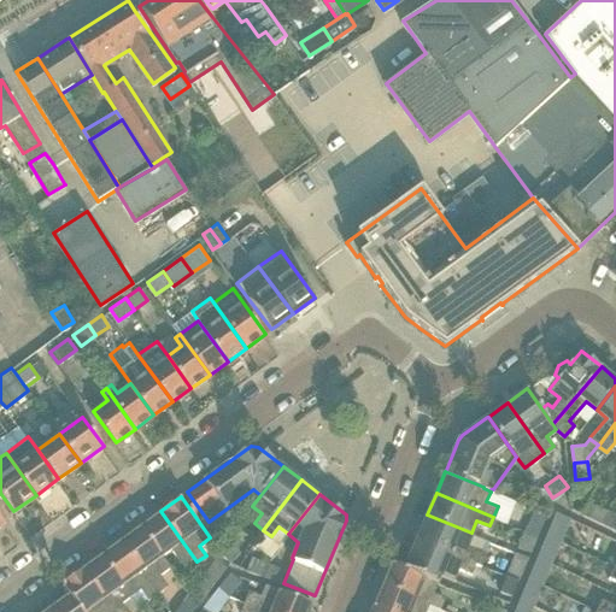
[(585,513),(599,521),(604,508),(590,501),(585,513)]
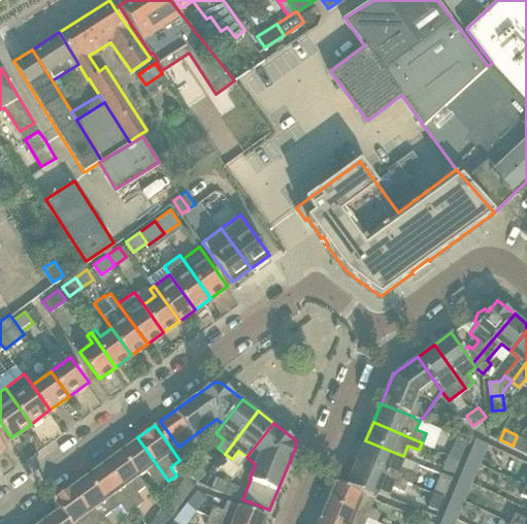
[(456,434),(449,453),(459,457),(467,439),(456,434)]
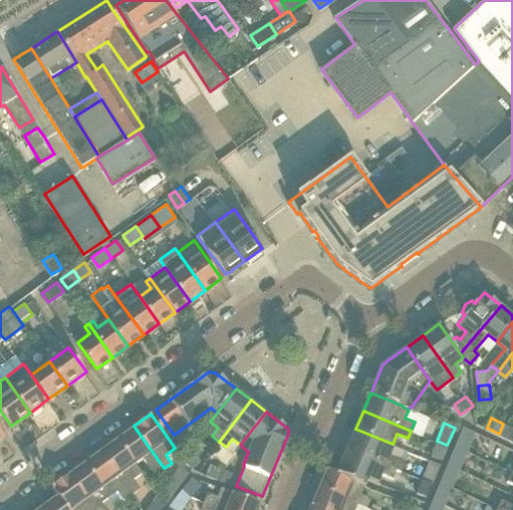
[(512,428),(503,424),(499,434),(512,440),(512,428)]
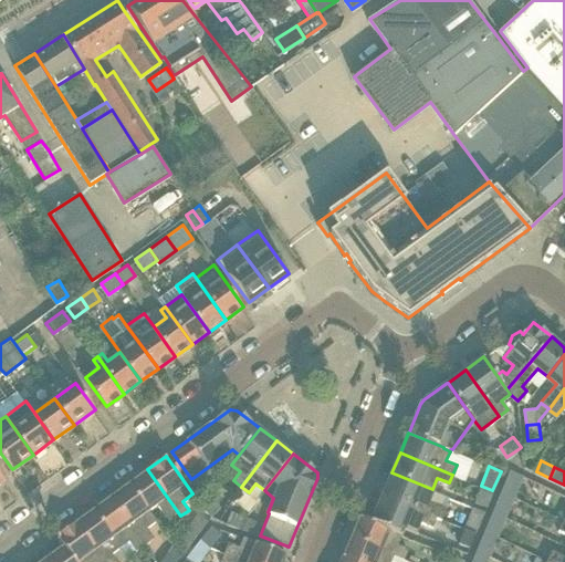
[(510,468),(501,489),(513,496),(522,474),(510,468)]
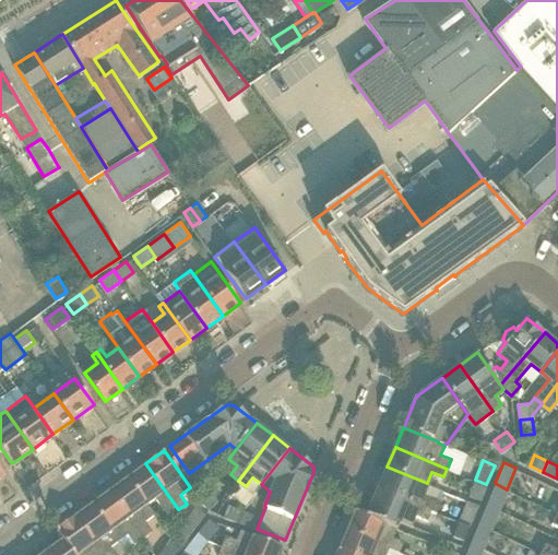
[(145,463),(128,476),(147,504),(156,497),(169,516),(170,516),(178,509),(145,463)]
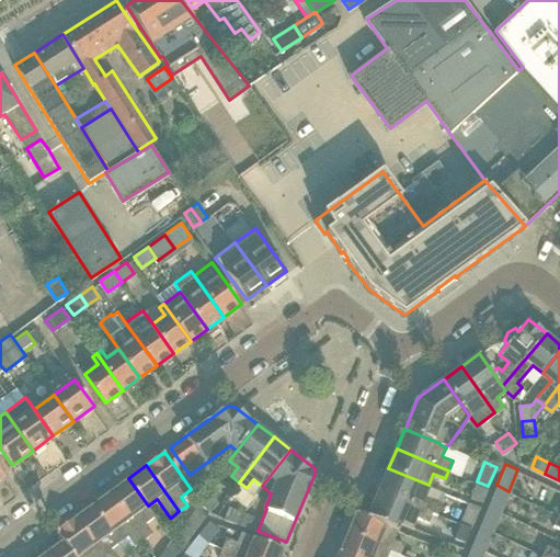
[(388,468),(380,488),(440,512),(443,503),(424,496),(429,485),(388,468)]
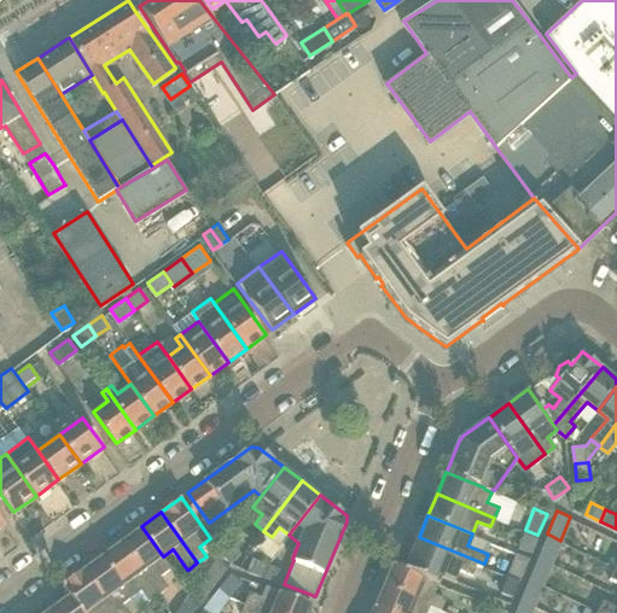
[(141,526),(121,541),(158,591),(167,585),(159,576),(172,567),(163,556),(141,526)]
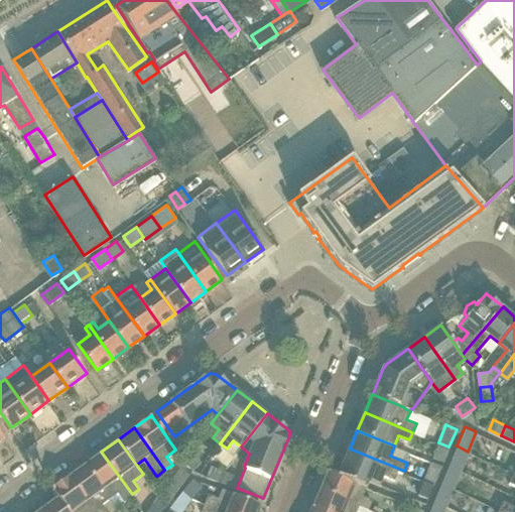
[(438,442),(433,456),(443,460),(448,446),(438,442)]
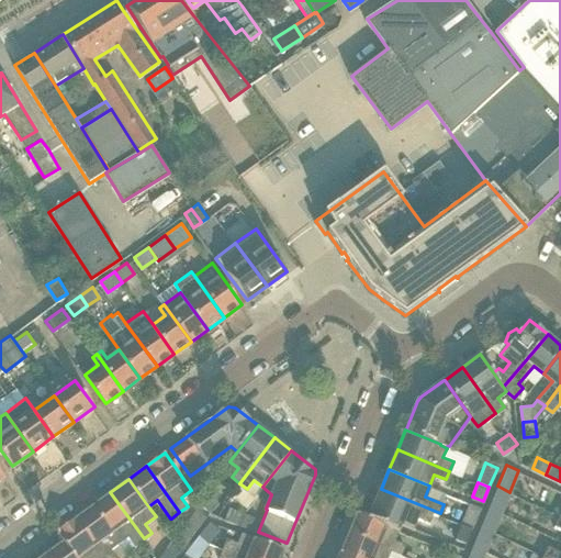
[(497,486),(491,503),(503,509),(509,492),(497,486)]
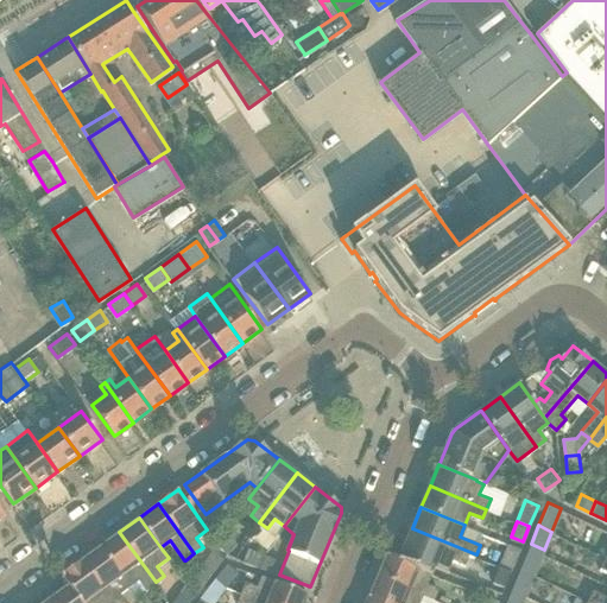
[(476,554),(412,528),(402,552),(448,571),(454,558),(466,563),(469,553),(475,556),(476,554)]
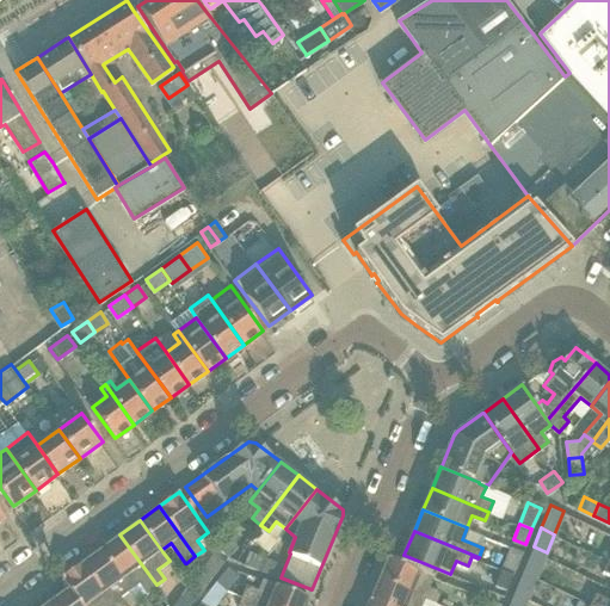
[(119,535),(100,549),(130,589),(140,582),(147,592),(148,591),(156,585),(119,535)]
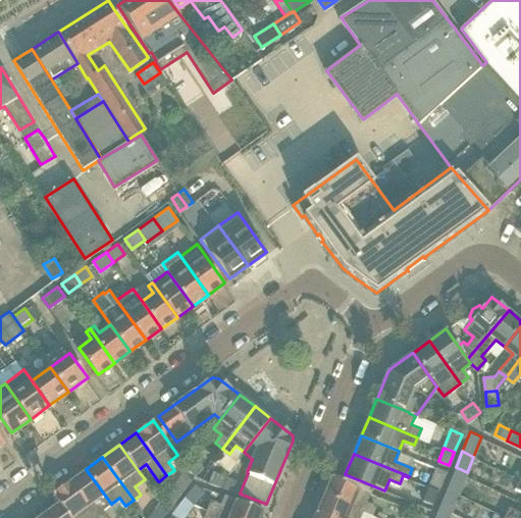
[(193,457),(187,465),(197,474),(198,474),(204,466),(193,457)]
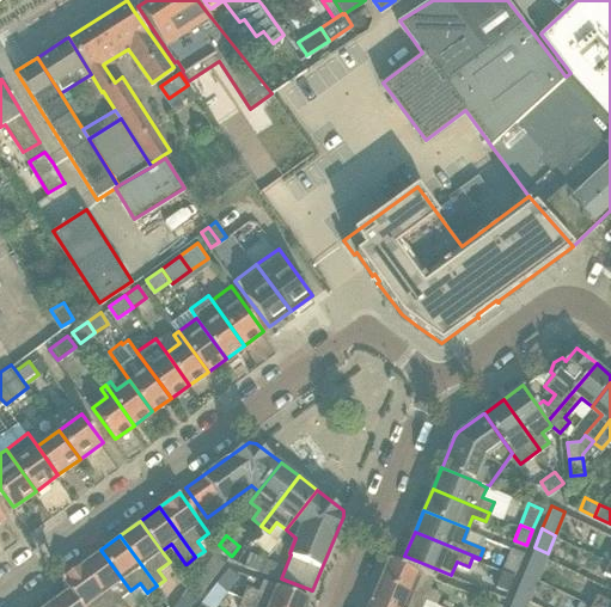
[(511,546),(502,569),(503,569),(513,574),(514,574),(524,551),(511,546)]
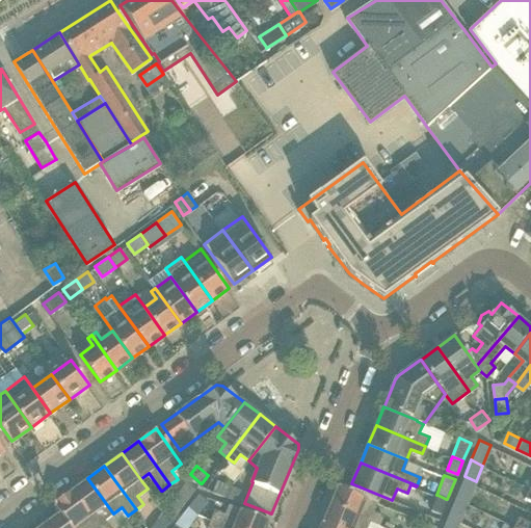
[(87,478),(71,491),(98,527),(109,527),(104,520),(113,513),(87,478)]
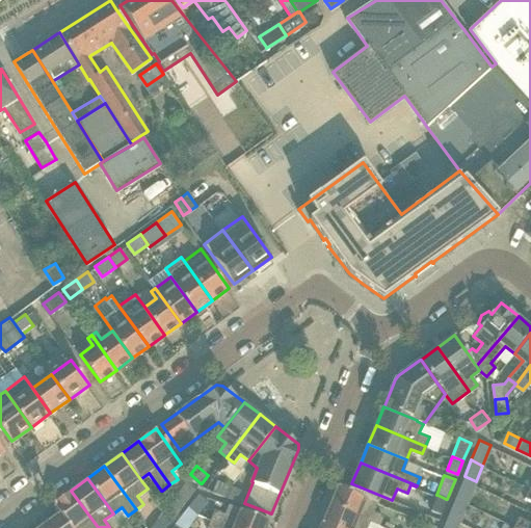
[(213,489),(213,490),(228,496),(228,495),(229,493),(232,485),(216,479),(213,489)]
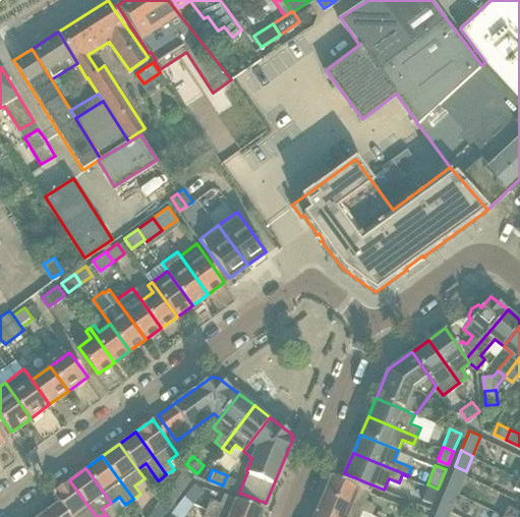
[(182,470),(173,482),(181,490),(191,477),(182,470)]
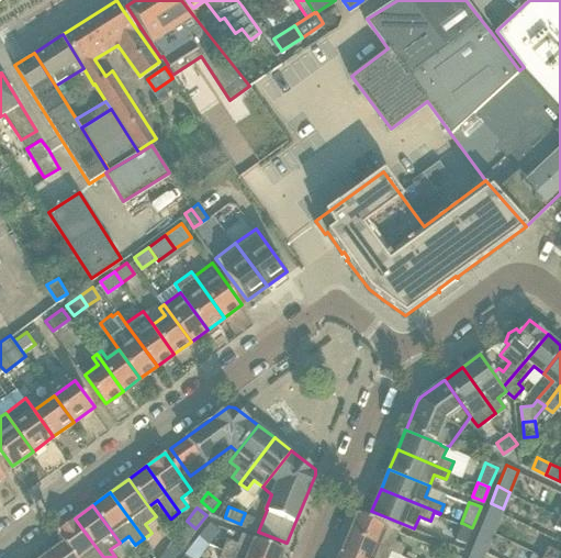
[(487,511),(481,526),(493,532),(500,516),(487,511)]
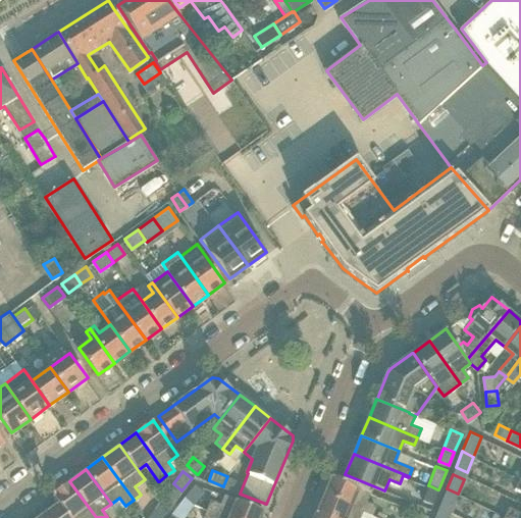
[(331,475),(323,494),(363,509),(372,513),(376,505),(366,501),(370,490),(331,475)]
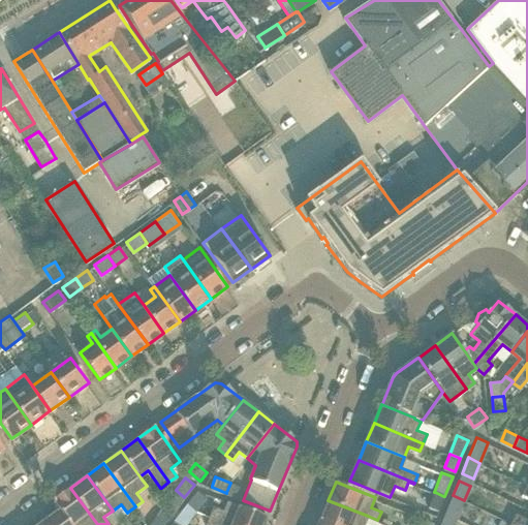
[(226,492),(226,493),(241,498),(242,496),(244,488),(230,483),(227,490),(226,492)]
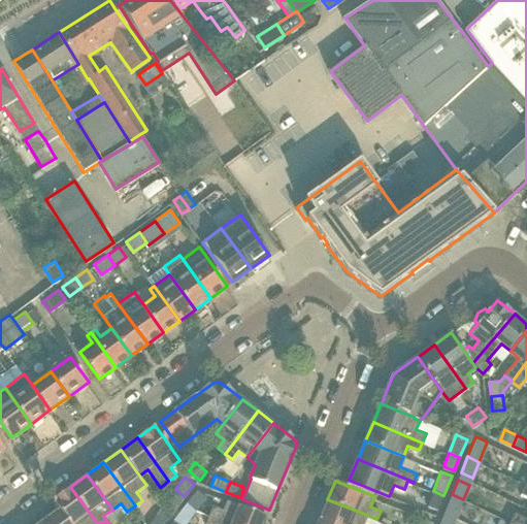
[(53,499),(59,508),(71,523),(97,523),(70,487),(53,499)]
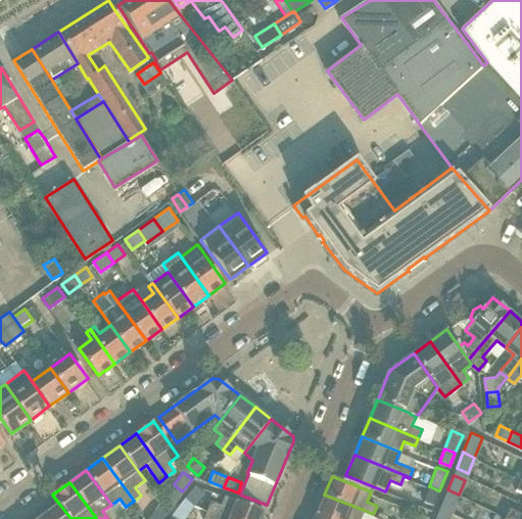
[(173,485),(165,496),(174,503),(182,491),(174,484),(173,485)]
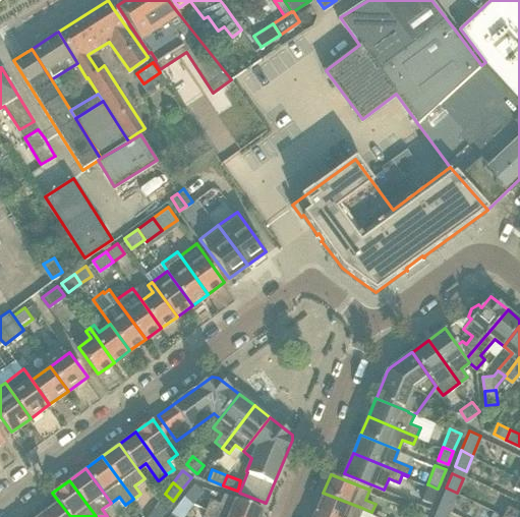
[(193,484),(185,494),(185,495),(194,502),(204,490),(196,484),(194,483),(193,484)]
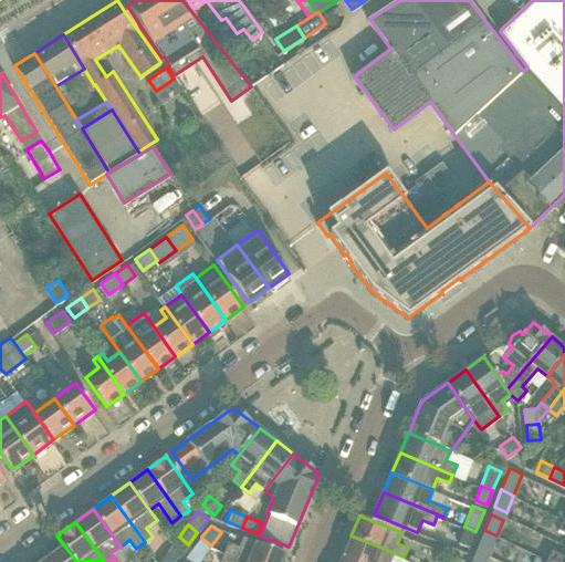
[(466,527),(459,541),(470,545),(475,531),(474,531),(466,527)]
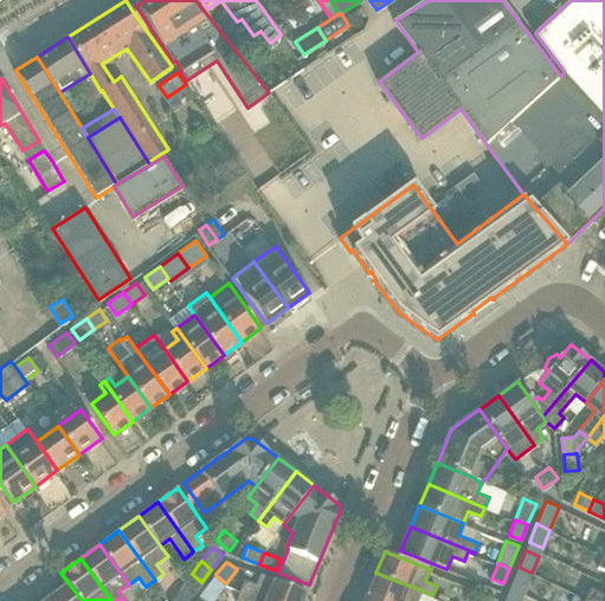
[(519,567),(512,583),(525,589),(532,573),(519,567)]
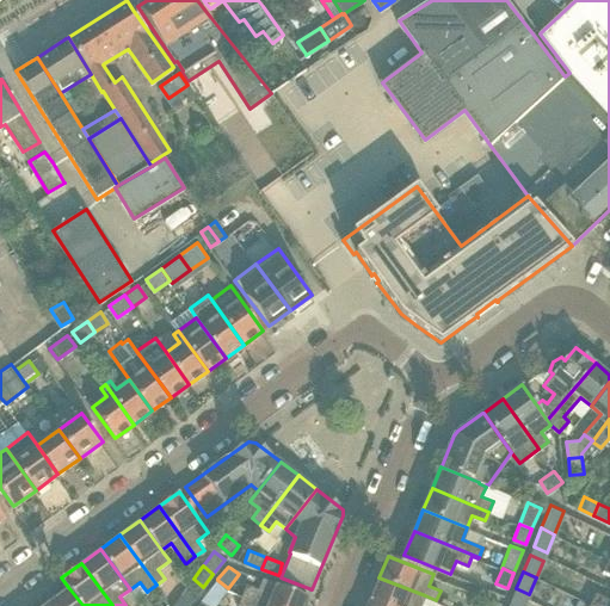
[(247,585),(242,594),(270,605),(305,605),(309,597),(263,577),(258,589),(247,585)]
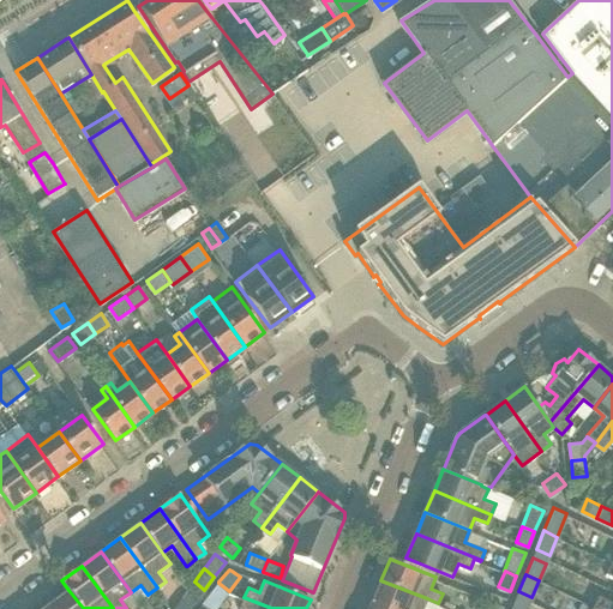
[(380,580),(372,601),(391,608),(422,608),(427,598),(380,580)]
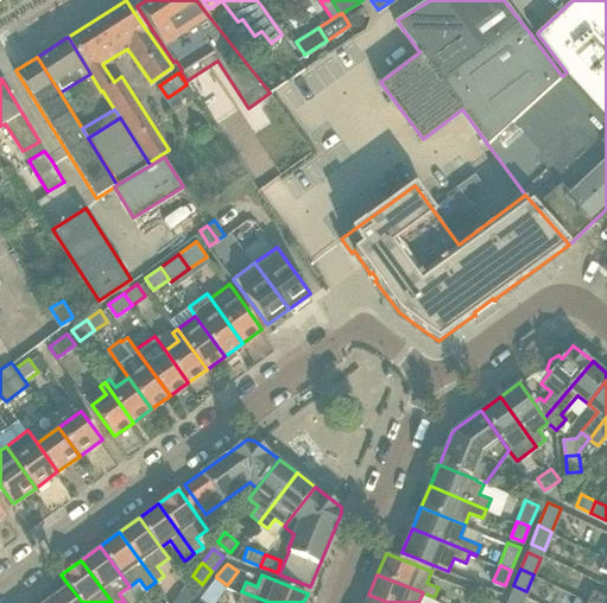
[(216,576),(208,588),(208,589),(209,590),(219,597),(227,585),(216,577),(216,576)]
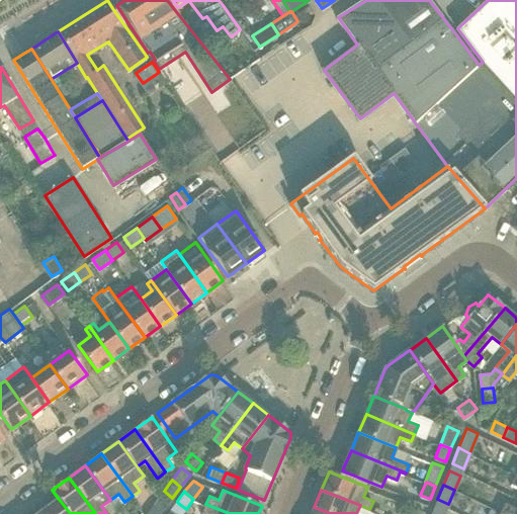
[(70,513),(58,498),(42,509),(46,513),(70,513)]
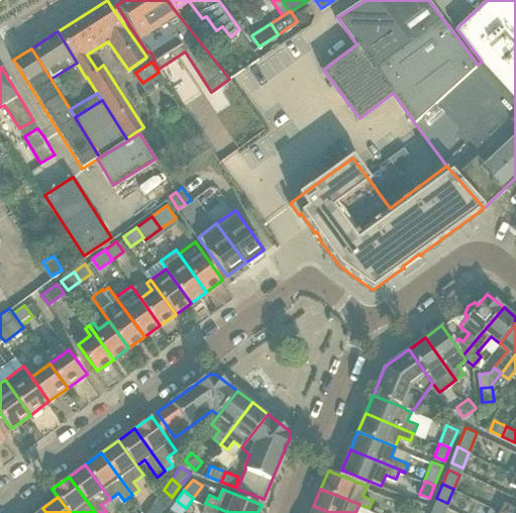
[(515,507),(503,501),(499,510),(505,512),(515,512),(515,507)]
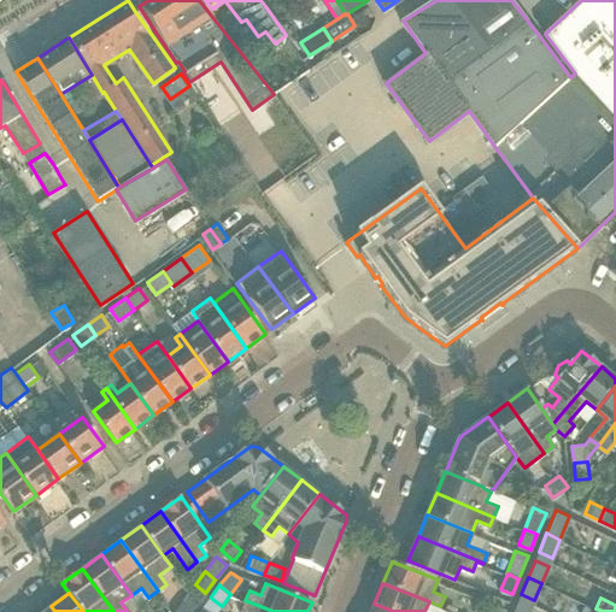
[(174,611),(189,611),(193,608),(183,600),(174,611)]
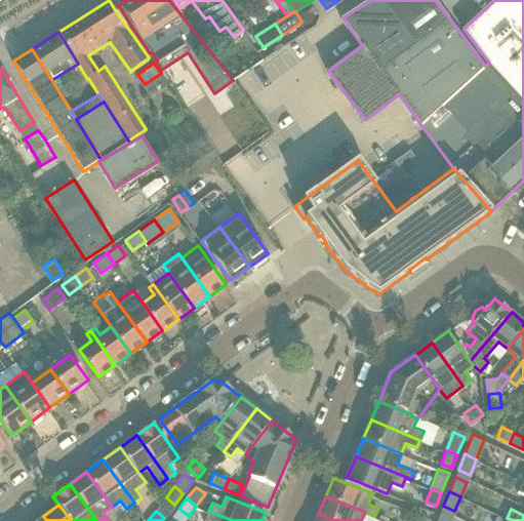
[(207,520),(232,520),(208,511),(205,520),(207,520)]
